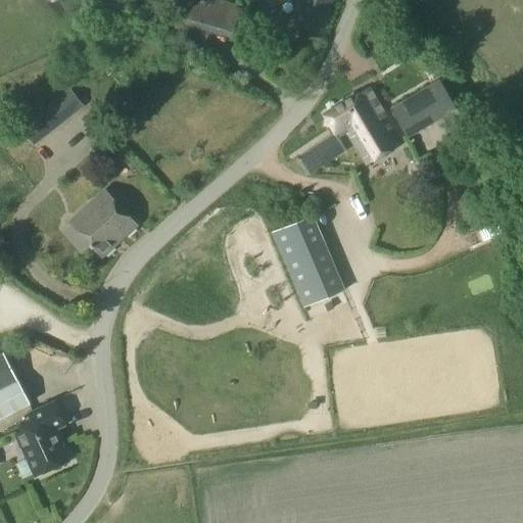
[(321,36),(334,1),(330,0),(294,0),(286,24),(321,36)]
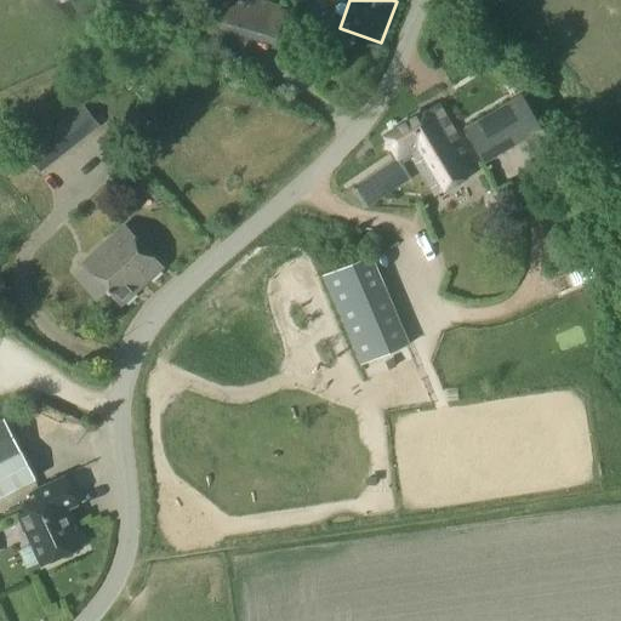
[(527,98),(473,106),(478,147),(531,140),(527,98)]
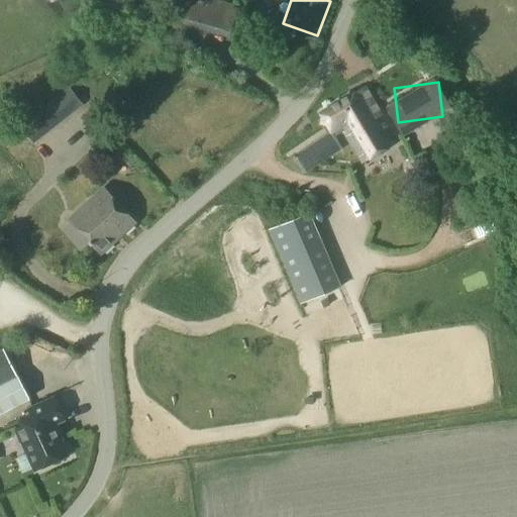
[(31,145),(80,107),(66,89),(47,103),(30,117),(18,126),(31,145)]
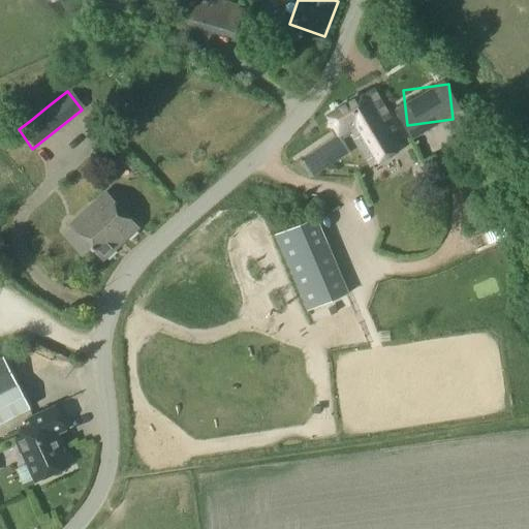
[(351,99),(351,103),(385,158),(402,148),(385,121),(389,119),(372,91),(363,97),(359,95),(351,99)]
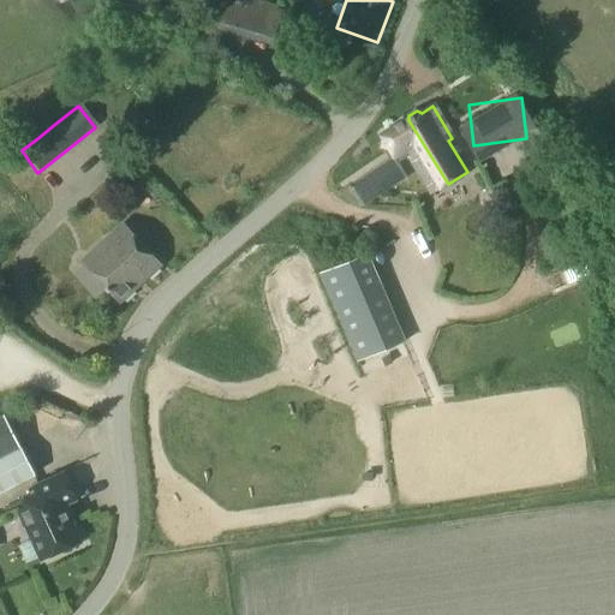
[(392,157),(346,187),(359,208),(406,177),(398,163),(406,159),(428,196),(448,184),(408,120),(404,118),(395,123),(395,127),(381,136),(392,157)]
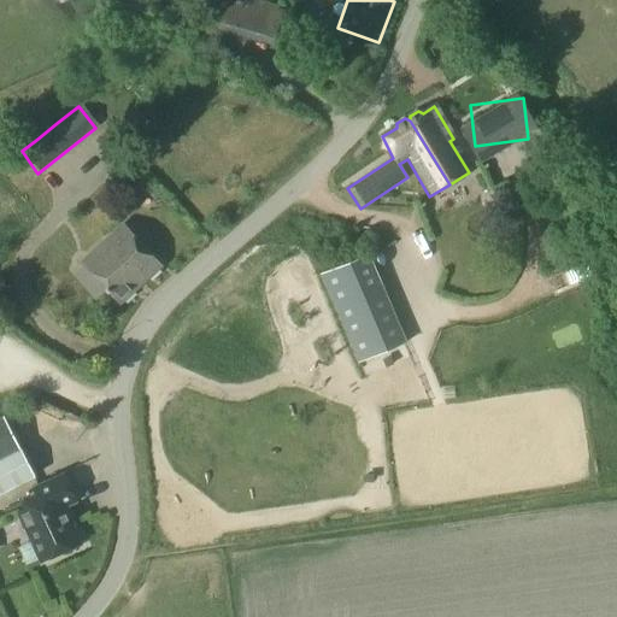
[(119,303),(159,266),(122,225),(82,262),(119,303)]
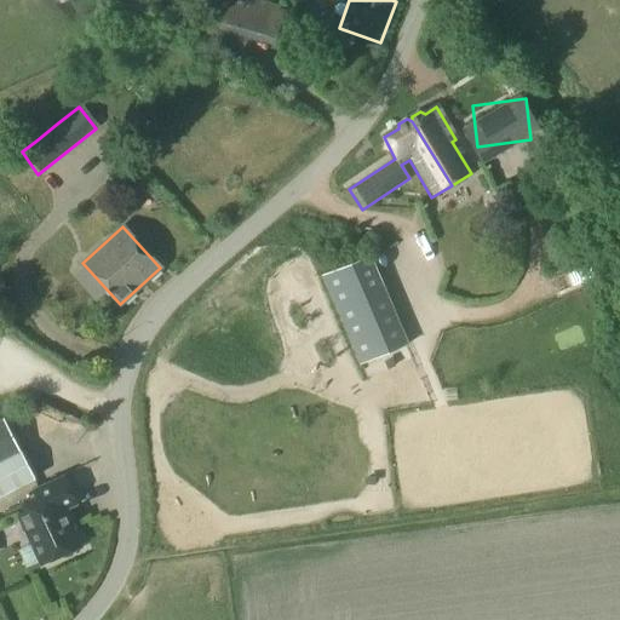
[(319,277),(357,366),(403,345),(366,257),(319,277)]
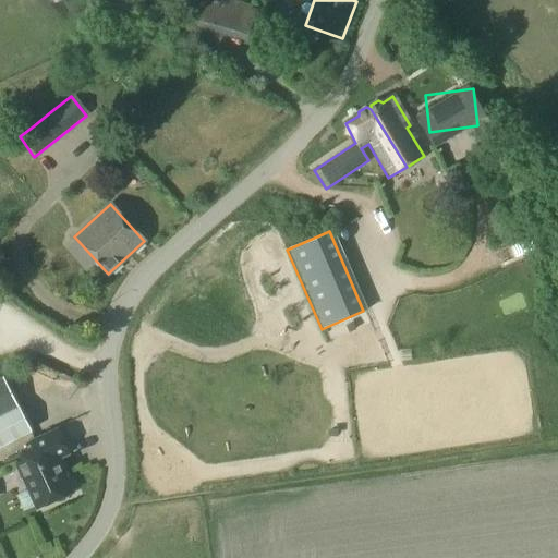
[(0,447),(32,431),(2,376),(0,376),(0,447)]
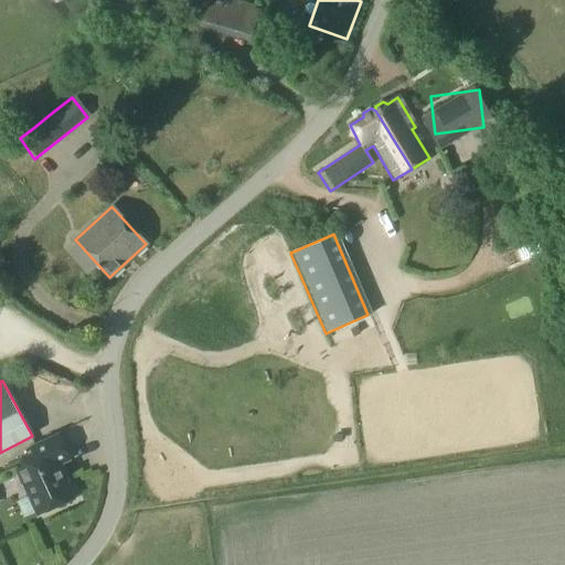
[(36,460),(17,470),(36,514),(73,498),(59,465),(68,460),(57,435),(31,447),(36,460)]
